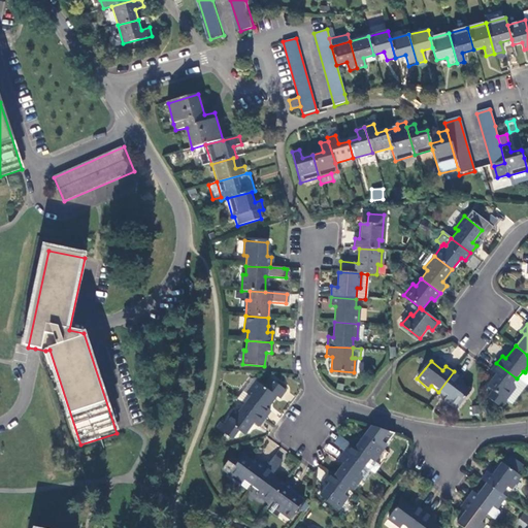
[(510,387),(517,378),(496,363),(490,371),(494,373),(486,386),(491,390),(487,397),(500,406),(504,400),(513,389),(510,387)]
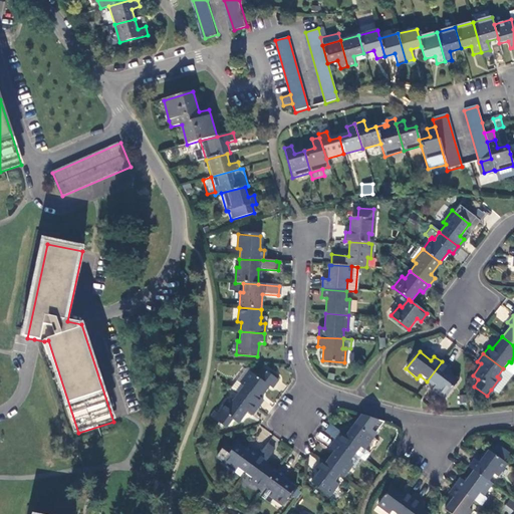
[(449,366),(442,361),(427,381),(434,387),(432,389),(444,398),(457,380),(445,370),(449,366)]
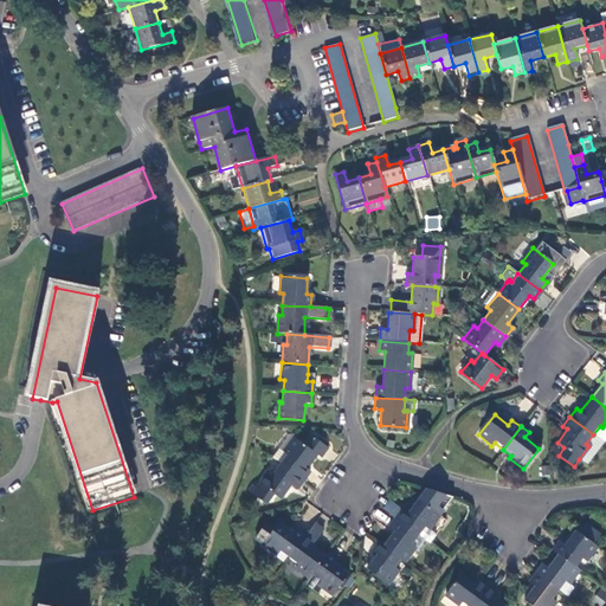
[(600,426),(593,434),(604,442),(605,438),(605,430),(603,427),(600,426)]
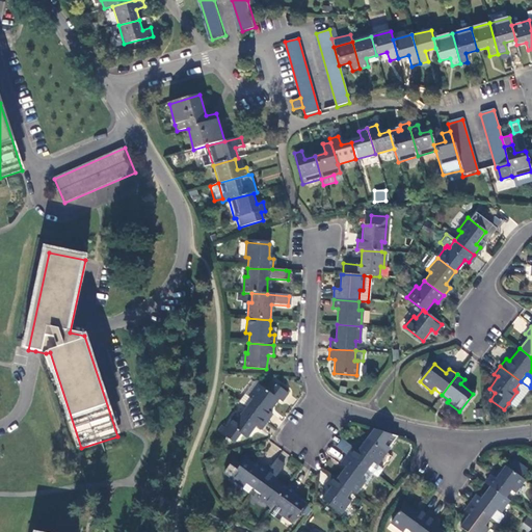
[(530,388),(521,381),(514,390),(516,392),(508,403),(514,407),(530,388)]
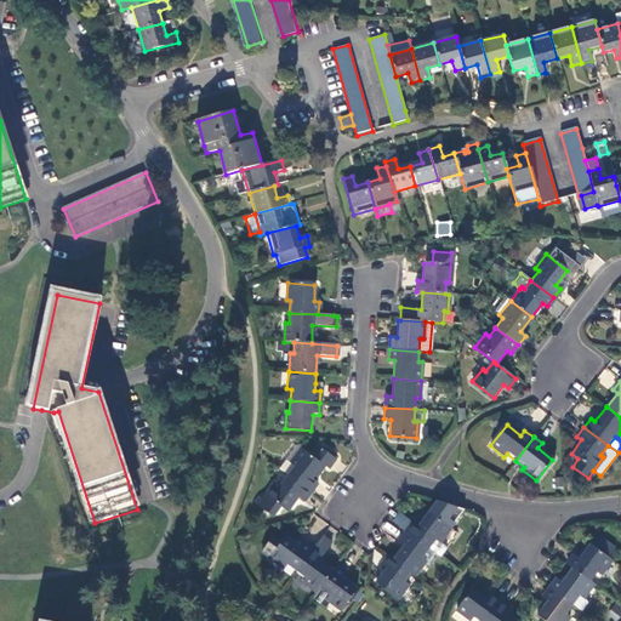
[(292,466),(285,476),(309,493),(317,484),(312,480),(323,467),(328,471),(335,461),(322,451),(320,453),(317,450),(311,457),(300,450),(289,463),(292,466)]
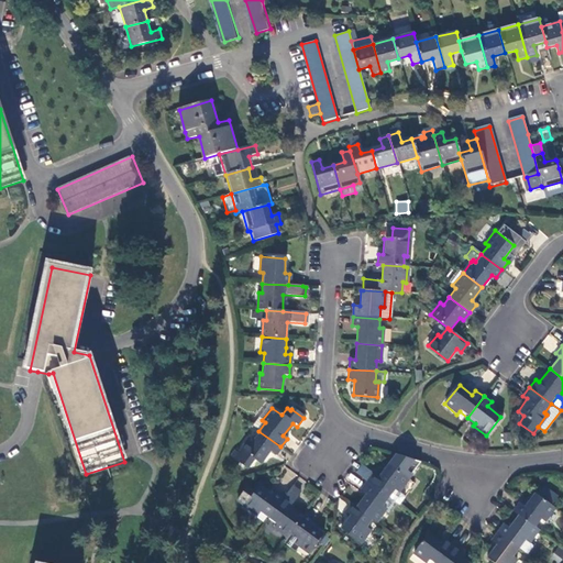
[(275,455),(280,446),(258,431),(252,439),(250,437),(238,453),(234,450),(229,456),(247,470),(255,460),(261,464),(271,452),(275,455)]
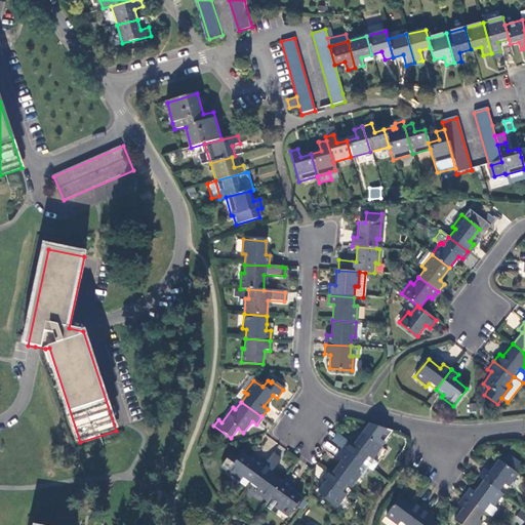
[(339,433),(332,438),(339,448),(347,442),(339,433)]
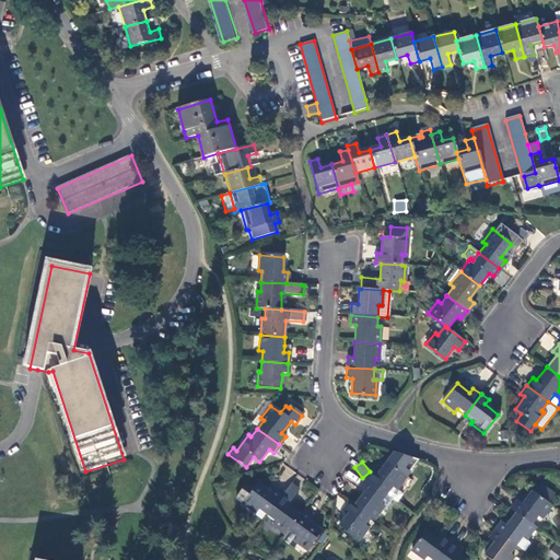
[(373,473),(366,481),(387,497),(394,502),(396,503),(401,494),(396,490),(406,477),(386,462),(376,475),(373,473)]
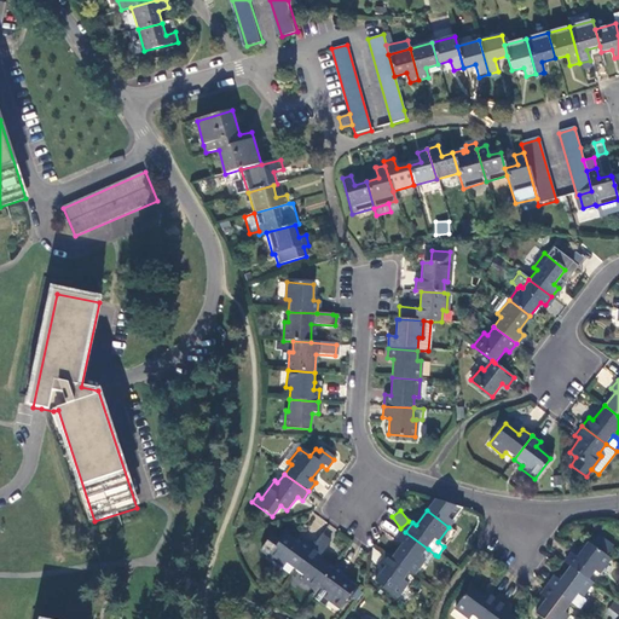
[(422,556),(428,549),(405,532),(399,538),(403,542),(392,557),(411,572),(414,573),(421,565),(424,559),(422,556)]
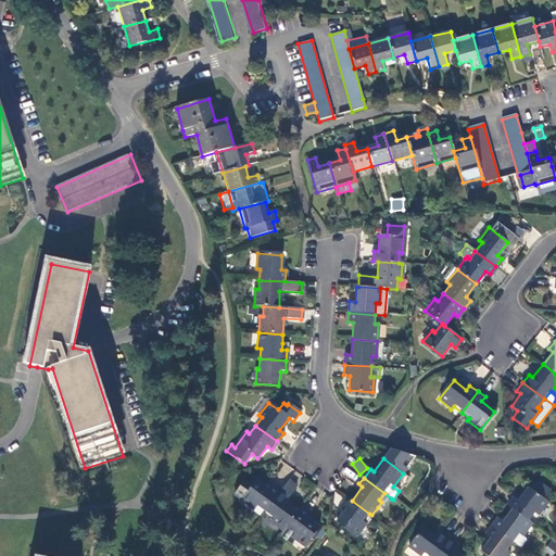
[(256,506),(264,513),(280,491),(273,484),(269,489),(256,480),(251,487),(243,481),(234,494),(254,509),(256,506)]
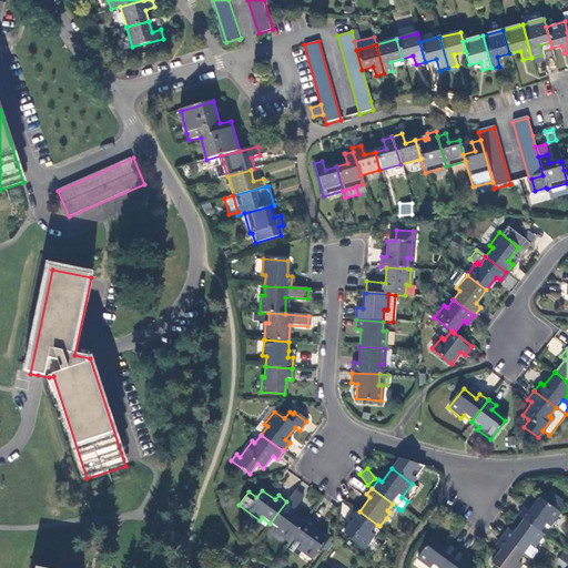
[(276,533),(290,543),(305,521),(292,511),(303,497),(294,490),(286,501),(270,524),(277,529),(276,533)]
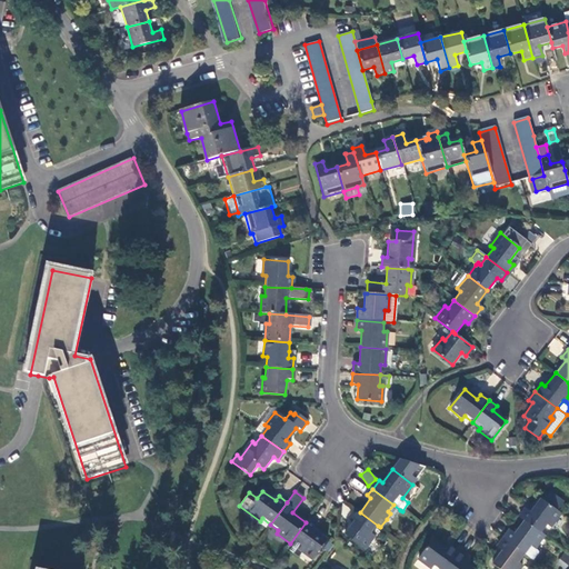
[(526,508),(519,518),(522,520),(540,533),(547,525),(550,527),(559,513),(557,511),(563,502),(549,491),(542,500),(540,498),(530,511),(526,508)]
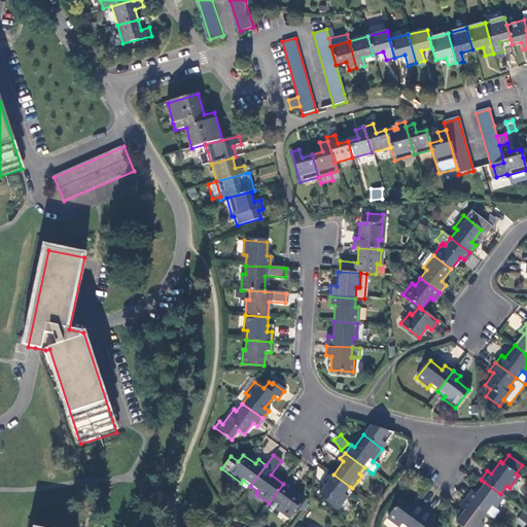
[(362,484),(371,472),(364,467),(359,473),(361,476),(358,481),(362,484)]
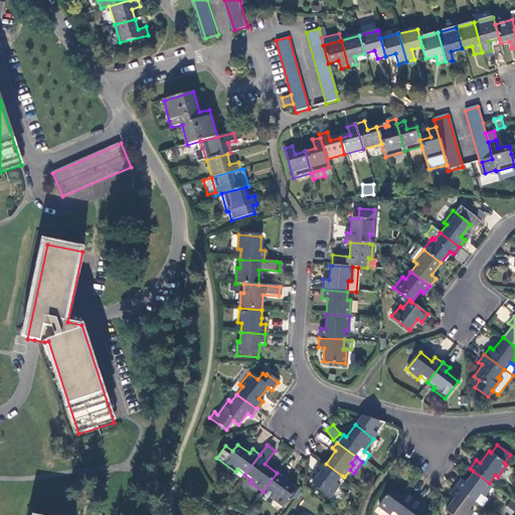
[(337,482),(342,476),(326,464),(322,462),(317,468),(320,471),(312,482),(330,496),(339,484),(337,482)]
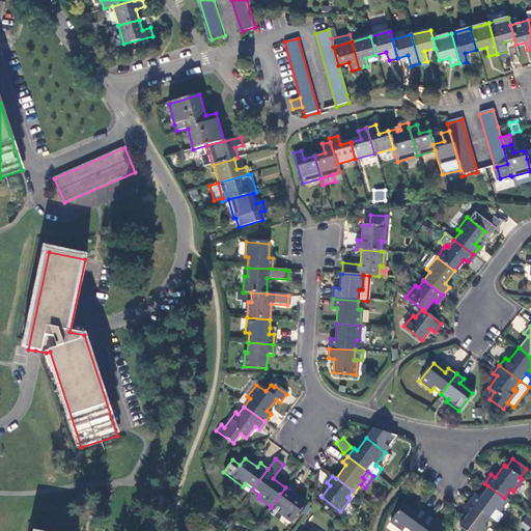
[(296,490),(288,484),(285,487),(271,507),(267,512),(277,521),(281,514),(290,522),(305,503),(292,494),(296,490)]
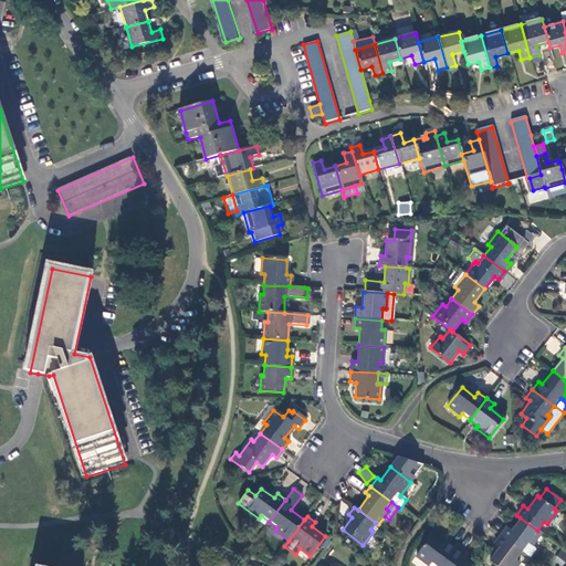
[(531,545),(541,533),(537,531),(520,517),(510,530),(506,527),(500,536),(521,552),(527,544),(531,545)]
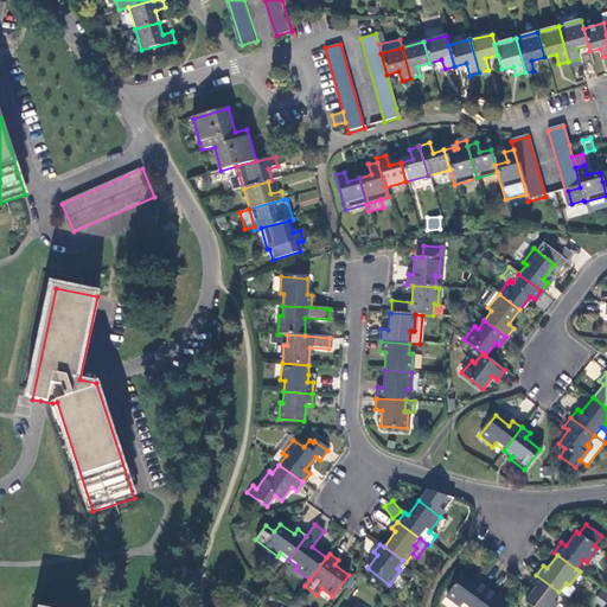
[(464,602),(470,606),(473,606),(489,587),(480,581),(477,585),(462,575),(447,595),(461,606),(464,602)]
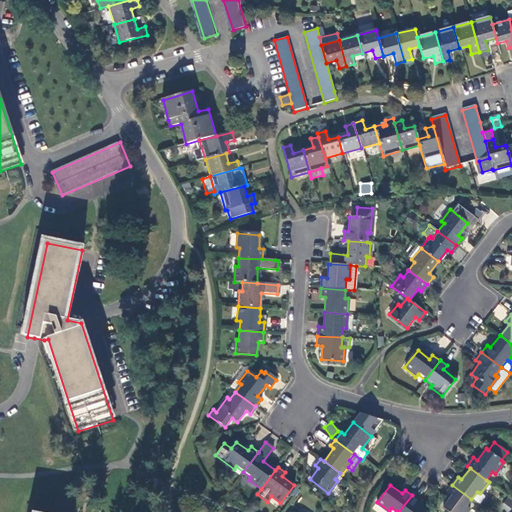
[(466,506),(471,499),(452,485),(446,492),(449,495),(441,506),(449,511),(466,511),(469,508),(466,506)]
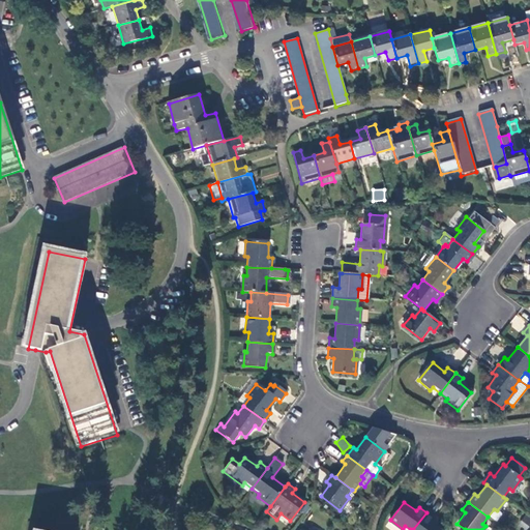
[(501,514),(497,510),(494,509),(488,517),(496,522),(501,514)]
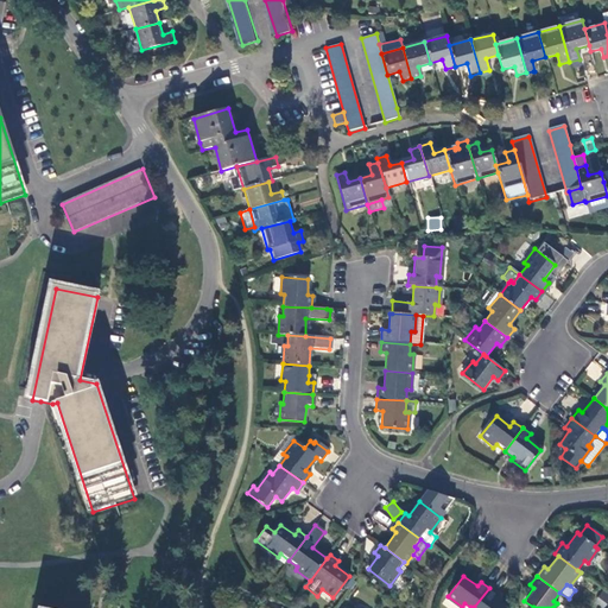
[(498,595),(489,588),(474,607),(507,607),(495,599),(498,595)]
